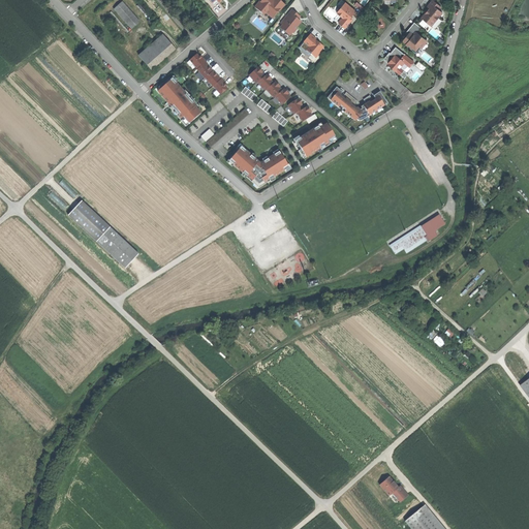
[(260,0),(253,8),(260,14),(262,11),(269,17),(270,14),(273,18),(283,5),(279,1),(277,3),(273,1),(273,0),(262,0),(262,1),(260,0)]
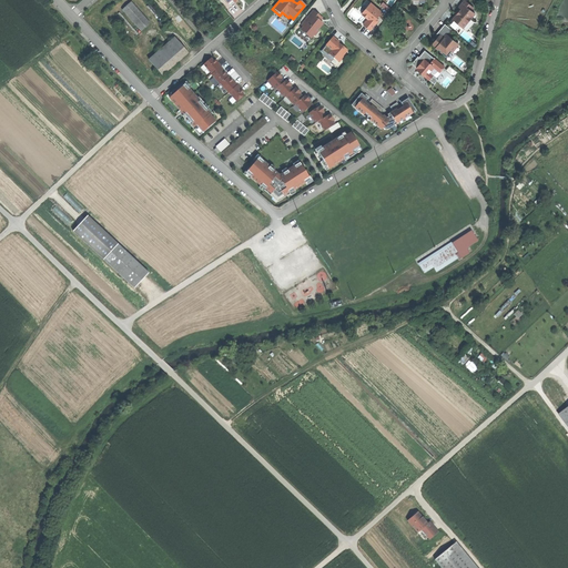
[(453,19),(463,28),(475,13),(472,11),(474,8),(465,0),(459,7),(459,8),(460,9),(457,13),(453,19)]
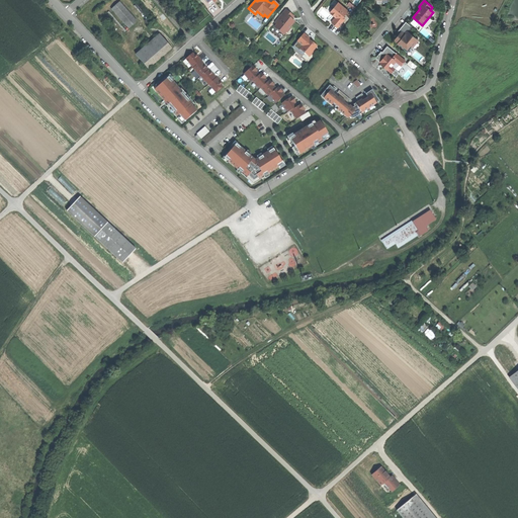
[(110,9),(126,29),(136,21),(119,2),(110,9)]
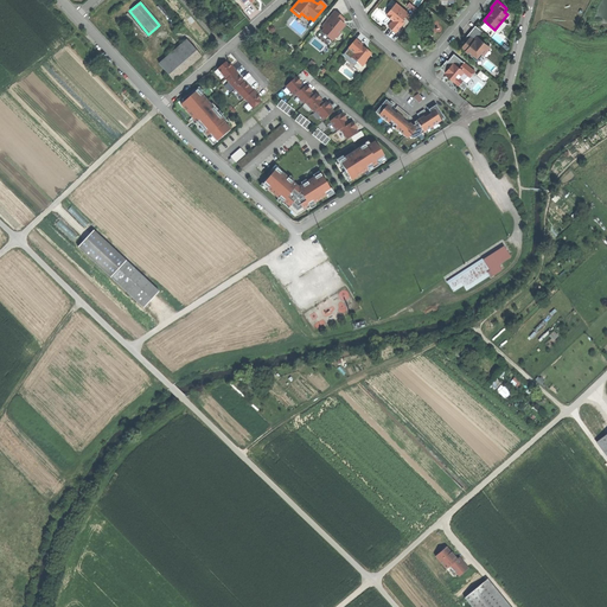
[(393,30),(396,33),(404,23),(402,20),(408,13),(396,4),(387,16),(394,20),(389,26),(393,30)]
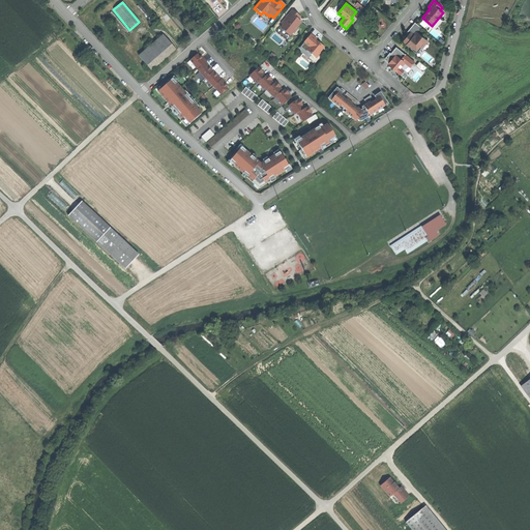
[(280,29),(289,36),(291,33),(293,34),(296,30),(295,29),(299,23),(297,21),(294,19),(297,16),(294,13),(291,11),(281,24),(283,26),(280,29)]
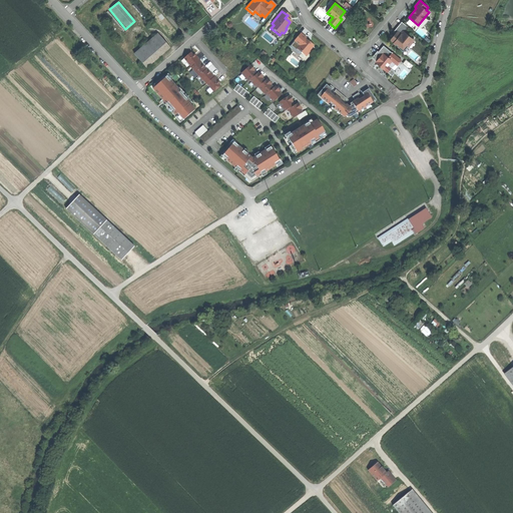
[(397,28),(395,30),(399,34),(397,35),(396,34),(391,40),(394,43),(398,47),(397,47),(403,52),(408,47),(408,46),(407,46),(411,41),(408,38),(409,36),(405,32),(404,32),(408,27),(404,24),(402,27),(400,25),(397,28)]
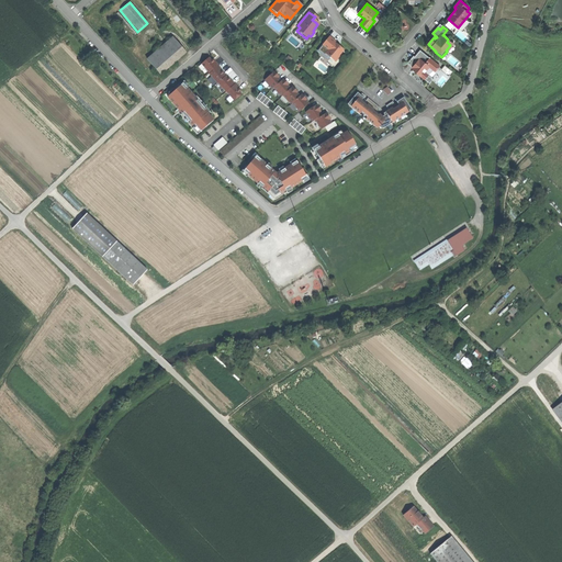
[(303,43),(306,38),(296,31),(293,35),(303,43)]
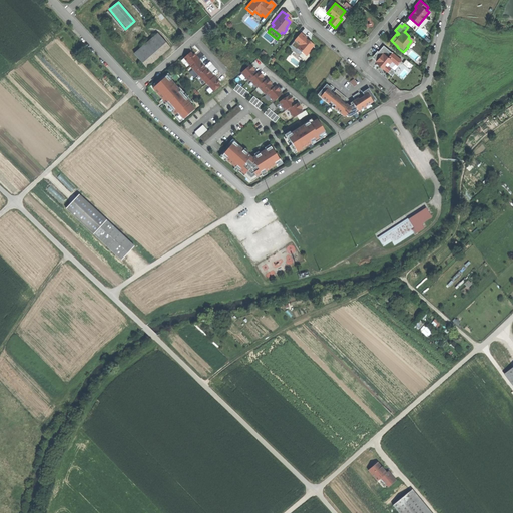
[(134,55),(145,68),(169,48),(157,34),(134,55)]
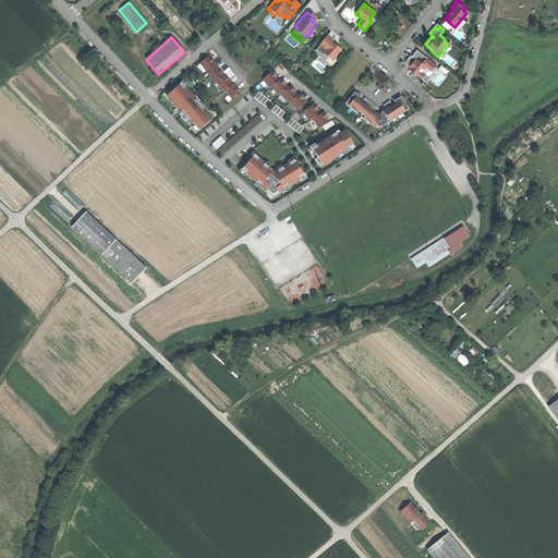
[(326,37),(319,45),(326,50),(323,55),(332,61),(337,56),(336,55),(339,50),(335,46),(331,44),(332,43),(326,37)]
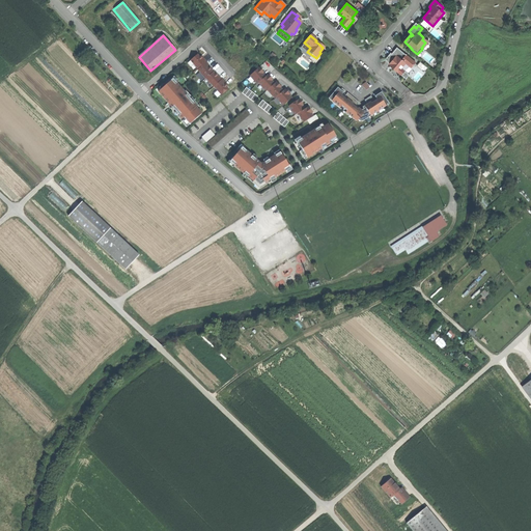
[(392,53),(391,52),(387,58),(387,61),(390,63),(389,65),(407,79),(409,76),(408,74),(406,72),(409,66),(412,68),(417,62),(397,48),(392,53)]
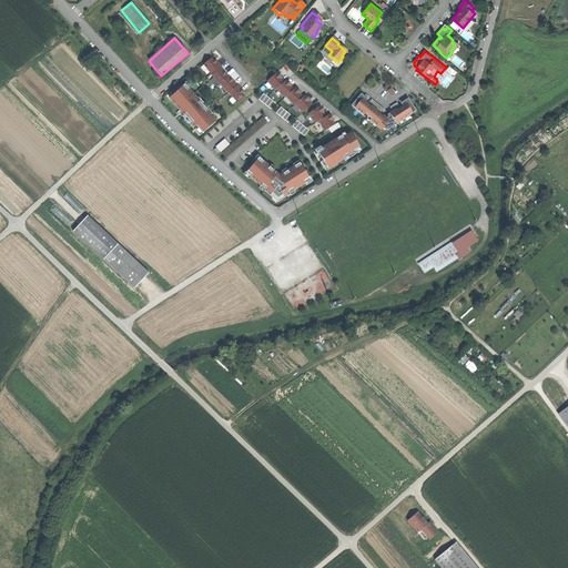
[(212,58),(203,66),(236,104),(245,97),(243,93),(244,91),(239,84),(237,84),(230,75),(229,77),(221,67),(222,66),(216,59),(214,60),(212,58)]
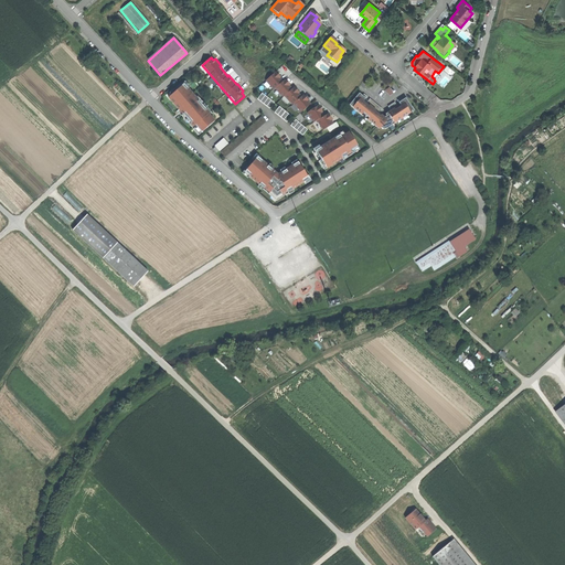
[(450,75),(455,72),(449,65),(445,68),(450,75)]
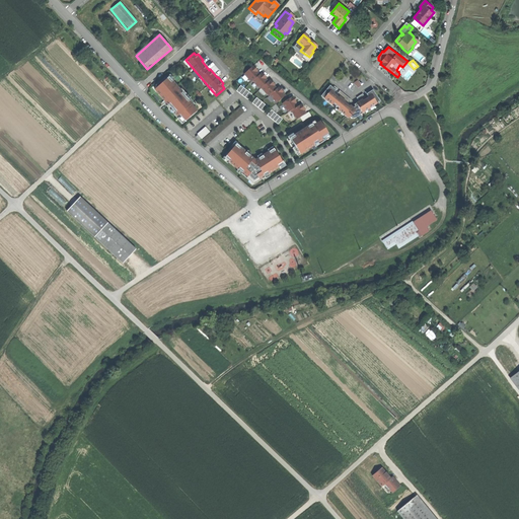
[(253,66),(244,74),(251,83),(252,81),(260,90),(262,88),(268,97),(270,95),(277,103),(285,96),(279,87),(277,88),(271,80),(268,82),(262,73),(260,75),(253,66)]
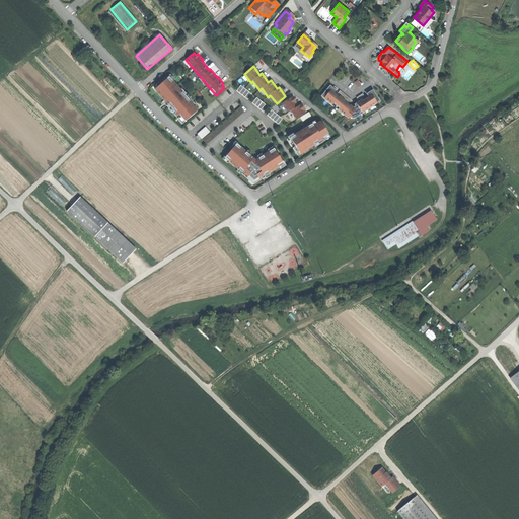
[(157,88),(155,90),(182,124),(198,112),(192,104),(195,102),(173,81),(175,80),(170,75),(168,78),(166,77),(155,86),(157,88)]
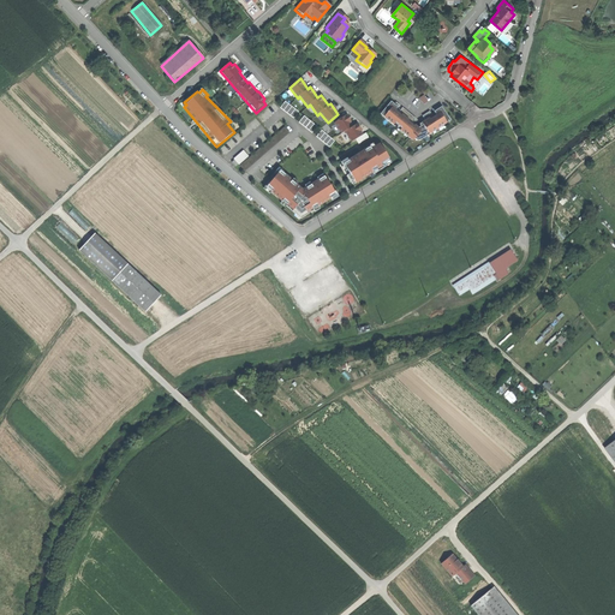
[(285,102),(280,108),(293,119),(298,112),(285,102)]
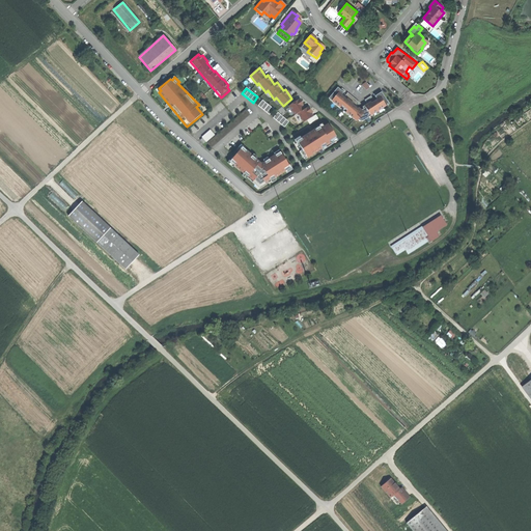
[(336,88),(329,98),(332,100),(330,102),(339,109),(340,107),(345,111),(344,113),(353,120),(354,118),(360,111),(357,109),(356,110),(353,108),(358,103),(351,98),(346,93),(343,98),(341,100),(339,98),(340,95),(343,91),(340,89),(339,91),(336,88)]
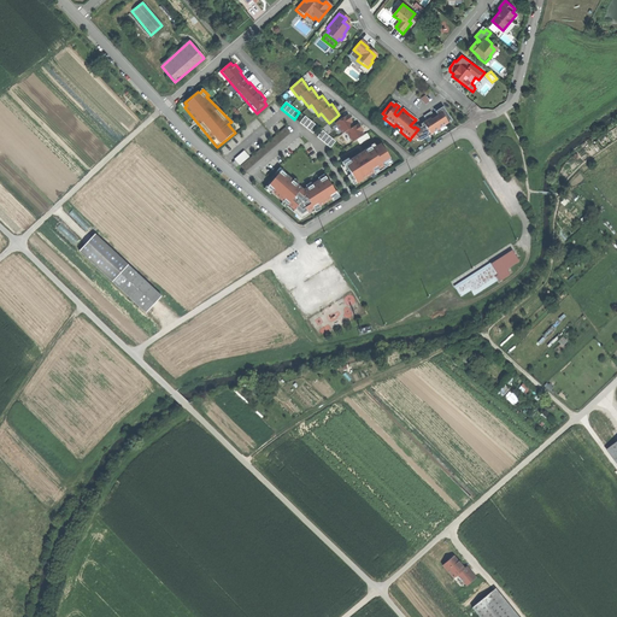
[(421,128),(418,129),(411,137),(415,140),(418,142),(430,136),(428,134),(434,129),(436,131),(447,124),(445,121),(448,118),(441,109),(439,111),(436,109),(433,111),(435,115),(438,117),(434,119),(433,117),(429,112),(422,118),(424,122),(427,123),(421,128)]
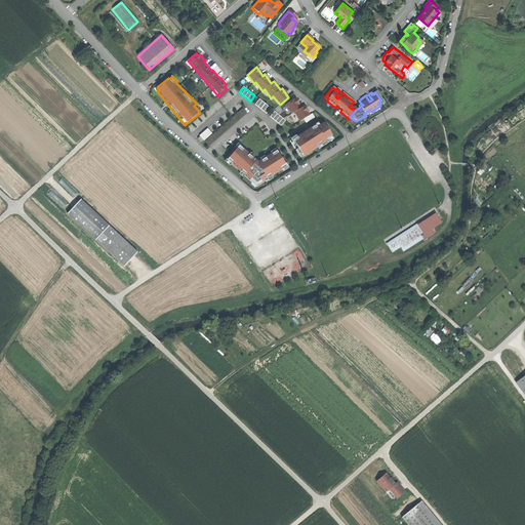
[(296,98),(286,105),(291,114),(295,113),(300,121),(311,116),(305,106),(301,108),(296,98)]
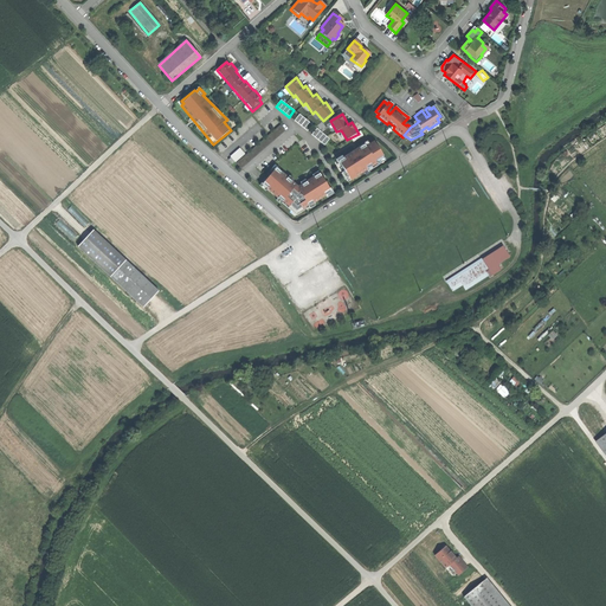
[(300,115),(295,121),(308,131),(314,126),(300,115)]
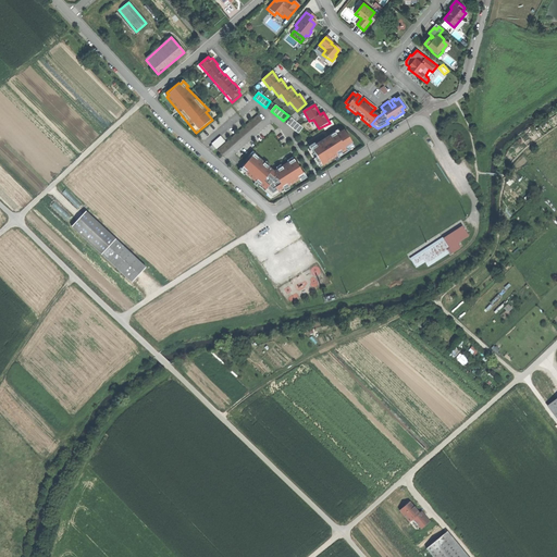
[(292,119),(287,124),(298,134),(304,128),(292,119)]
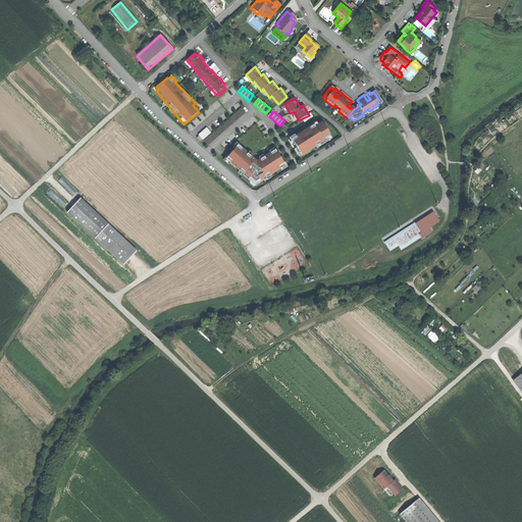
[(290,139),(290,141),(300,157),(302,155),(303,157),(332,139),(322,122),(318,125),(317,122),(309,126),(310,128),(297,137),(296,135),(290,139)]
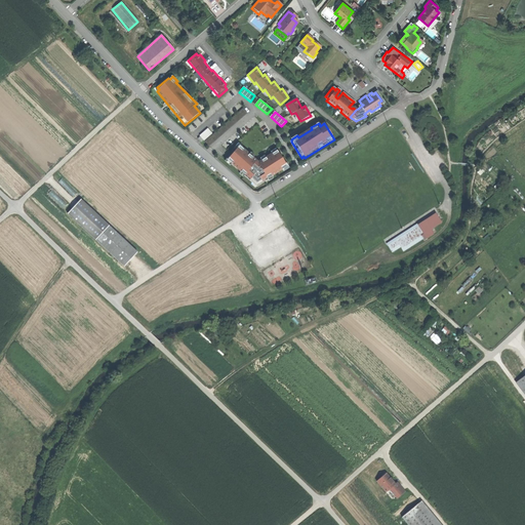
[(203,143),(213,133),(209,128),(198,137),(203,143)]
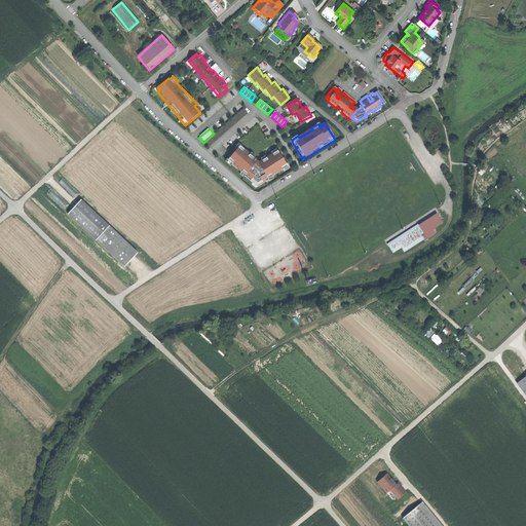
[(233,155),(228,161),(257,187),(289,167),(276,149),(259,161),(240,146),(241,146),(239,144),(230,153),(233,155)]
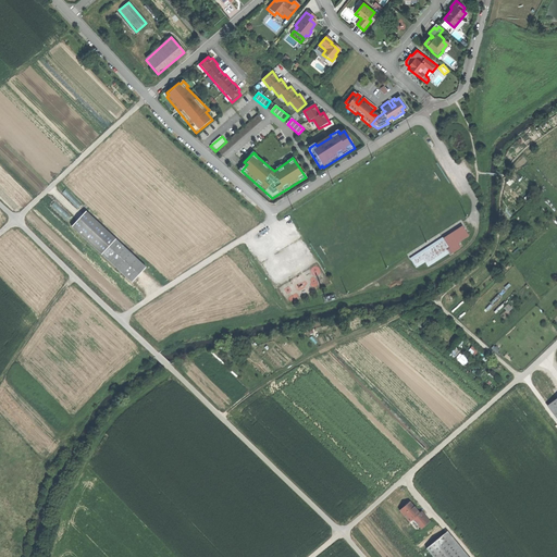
[(101,255),(115,239),(86,212),(72,227),(101,255)]
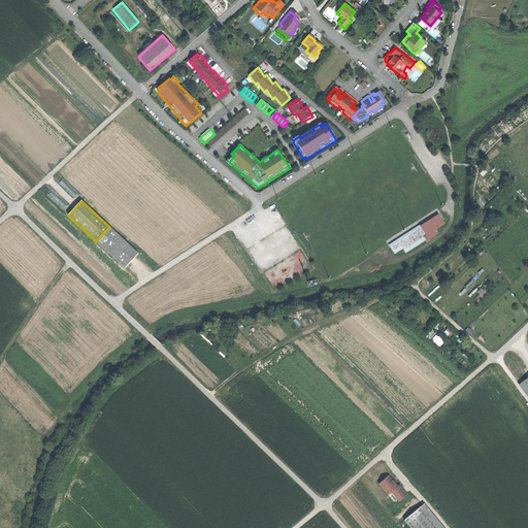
[(419,227),(425,236),(442,224),(437,216),(419,227)]
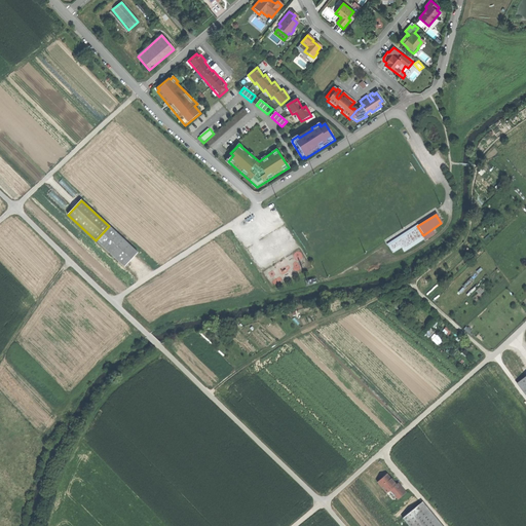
[(96,240),(123,267),(137,253),(109,226),(96,240)]
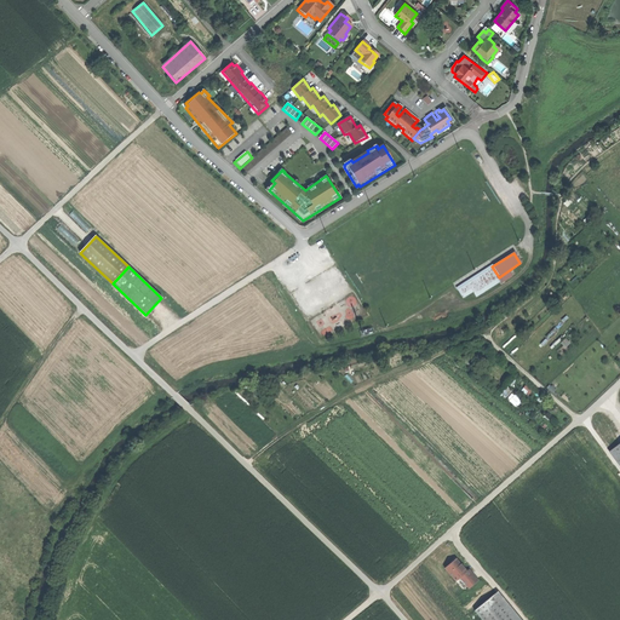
[(499,277),(492,267),(458,290),(463,296),(472,290),(477,296),(499,281),(497,277),(499,277)]
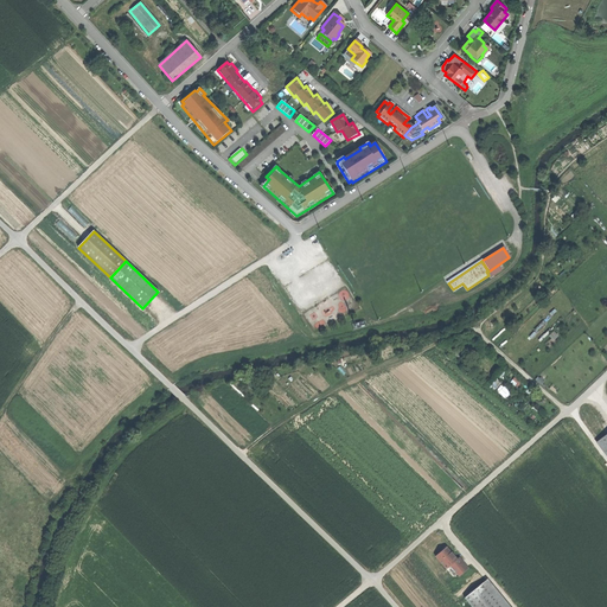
[(516,376),(511,382),(517,388),(522,382),(516,376)]
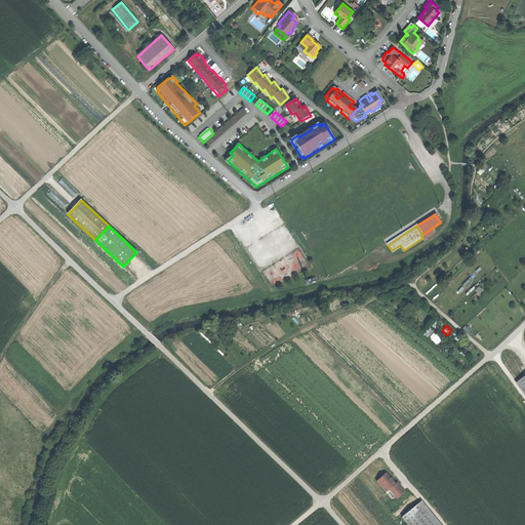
[(241,344),(246,338),(240,332),(234,337),(241,344)]
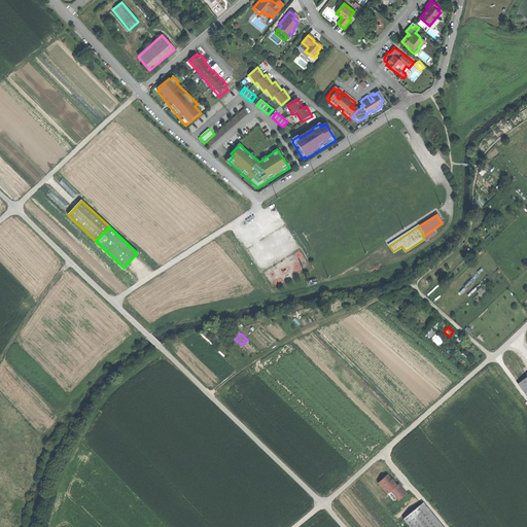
[(398,500),(407,493),(399,484),(397,486),(388,475),(379,483),(388,494),(391,491),(398,500)]
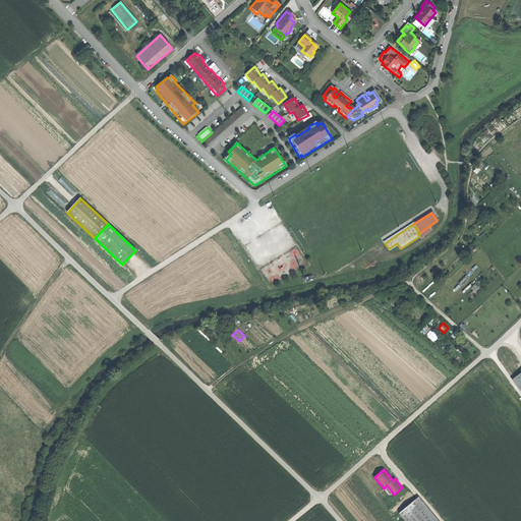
[(398,514),(403,520),(429,520),(413,502),(398,514)]
